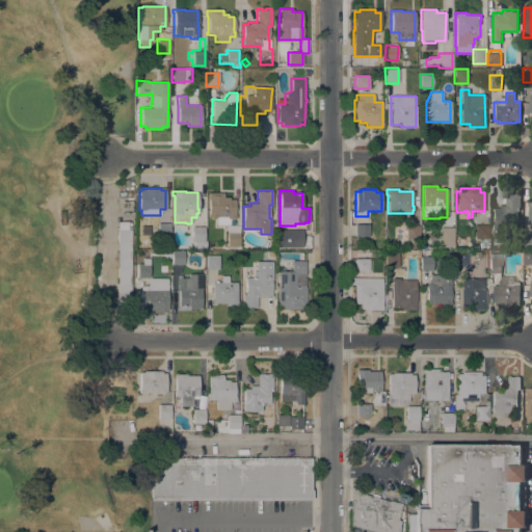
[(222,192),(222,196),(229,196),(229,198),(234,198),(234,214),(236,214),(236,218),(229,218),(229,224),(216,224),(216,217),(208,217),(208,214),(209,214),(209,198),(208,198),(208,192),(222,192)]
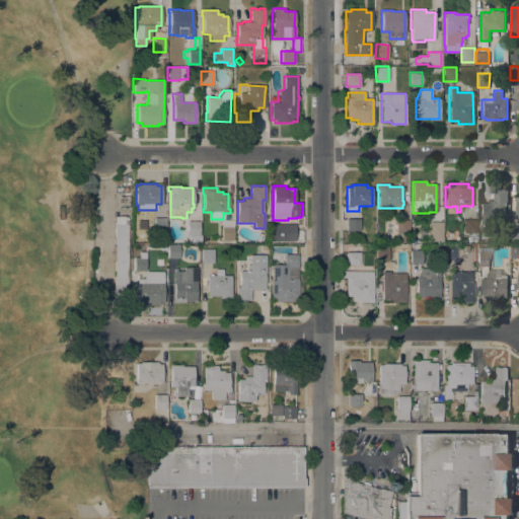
[(479,203),(486,203),(486,200),(494,200),(494,188),(499,188),(499,189),(503,189),(503,188),(507,188),(507,189),(508,189),(508,202),(506,202),(505,218),(497,218),(497,225),(494,224),(494,230),(483,230),(483,224),(479,224),(479,203)]
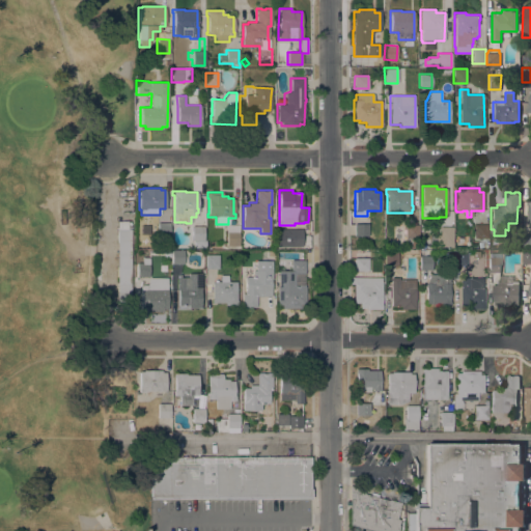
[(117,229),(117,221),(128,221),(130,221),(130,224),(132,224),(132,229),(130,229),(130,233),(133,233),(133,243),(131,243),(131,304),(117,304),(117,229)]
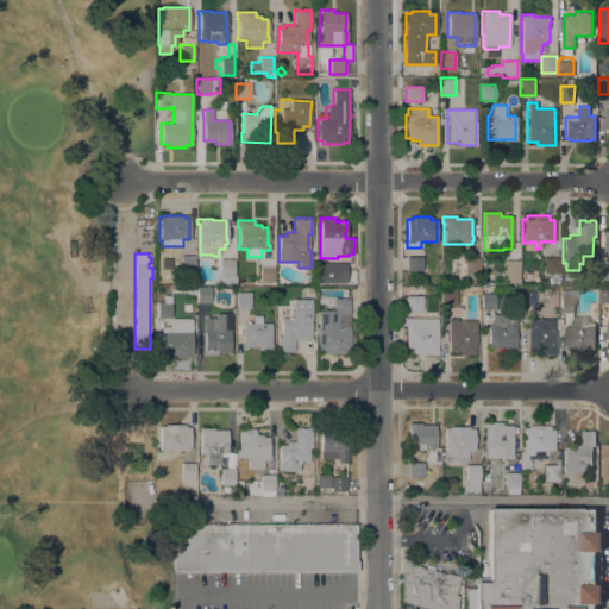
[(195,256),(194,271),(180,271),(181,256),(195,256)]
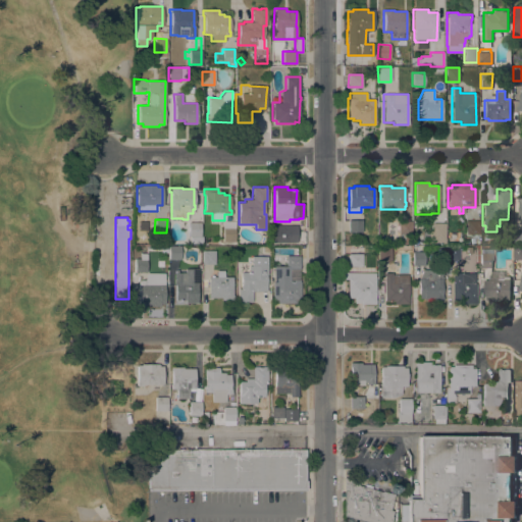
[(362,231),(348,231),(348,219),(362,220),(362,231)]
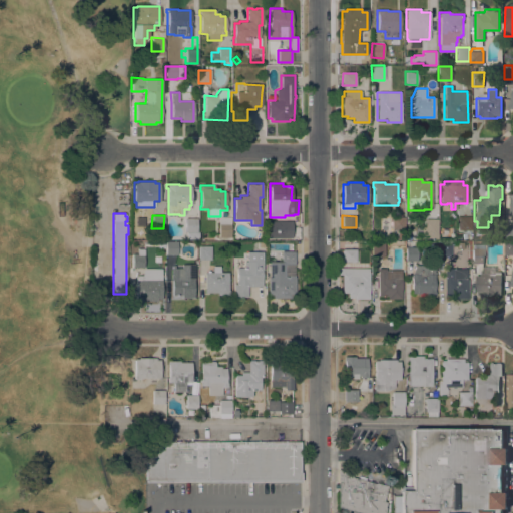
[(404,230),(391,230),(391,216),(404,217),(404,230)]
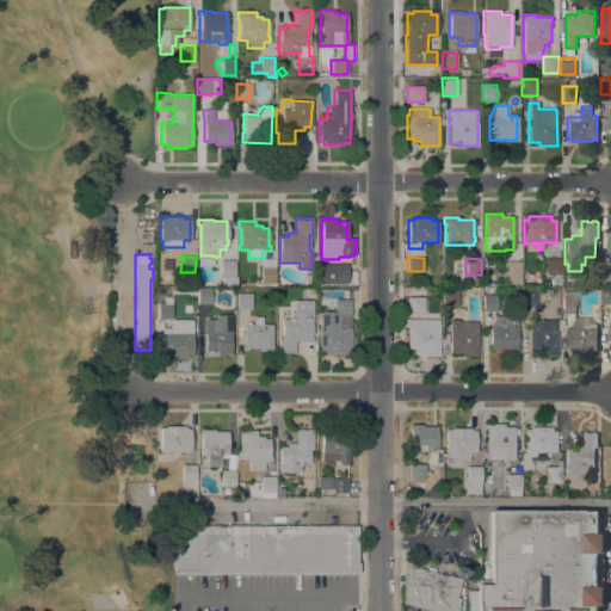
[(560,276),(545,276),(545,258),(560,258),(560,276)]
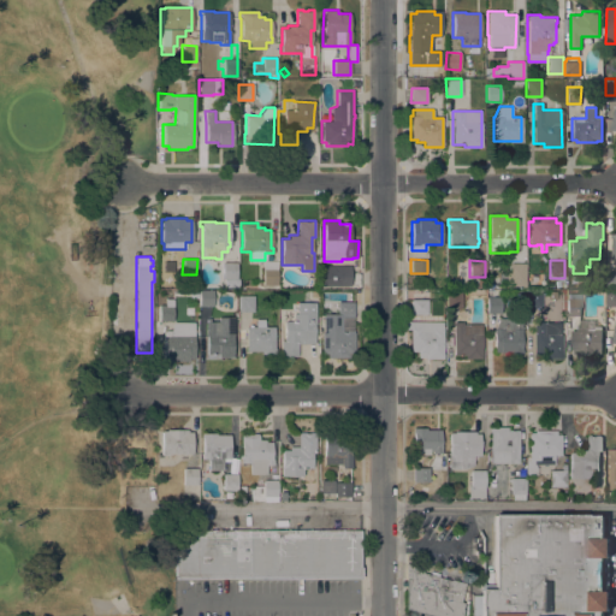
[(264,285),(264,268),(261,268),(261,261),(277,261),(277,268),(277,285),(264,285)]
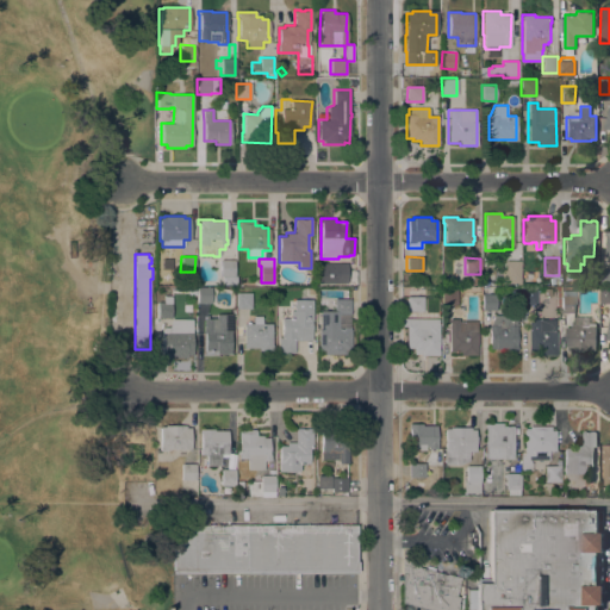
[(235,260),(234,275),(236,277),(235,285),(223,285),(223,277),(219,277),(221,260),(235,260)]
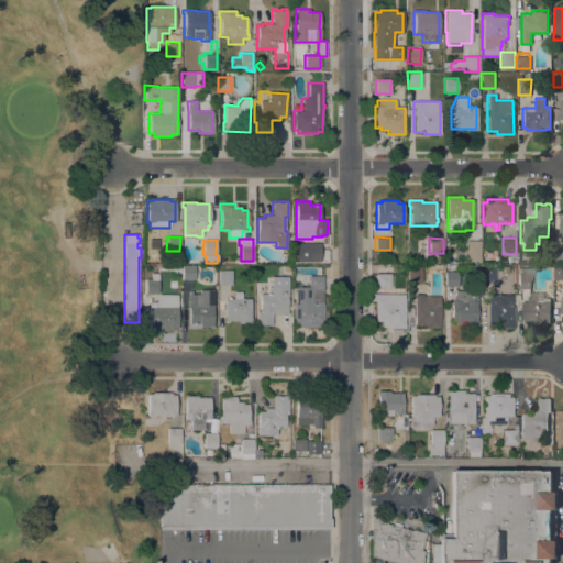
[(479,258),(465,258),(466,243),(479,243),(479,258)]
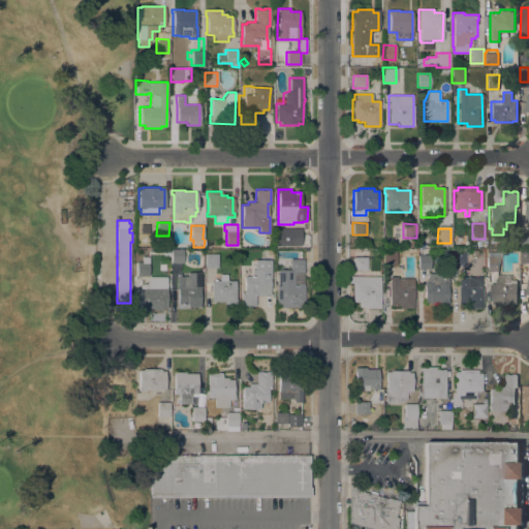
[(302,232),(302,245),(286,244),(287,232),(302,232)]
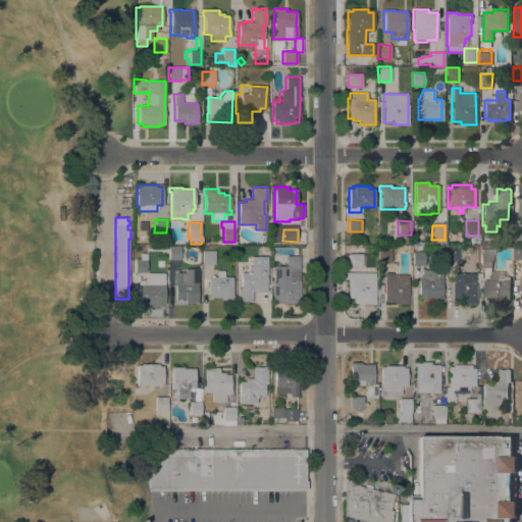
[(446,246),(459,246),(459,261),(446,261),(446,246)]
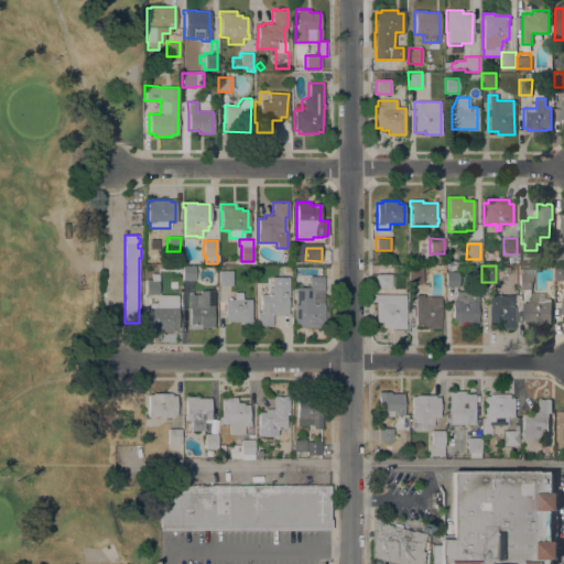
[(554,279),(563,279),(563,266),(554,266),(554,279)]
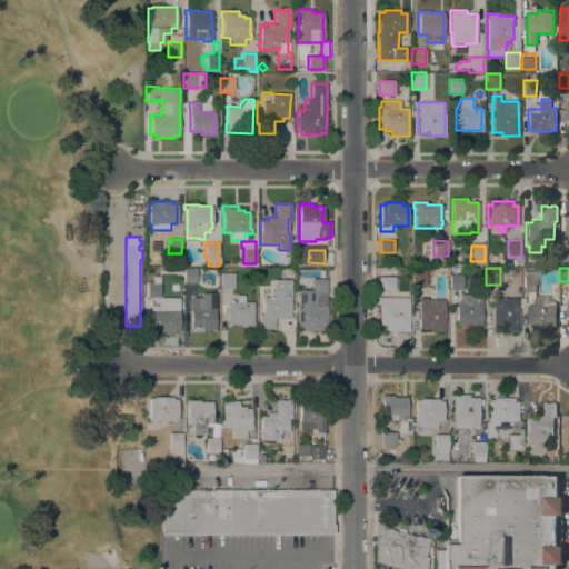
[(183,283),(183,269),(197,269),(197,283),(183,283)]
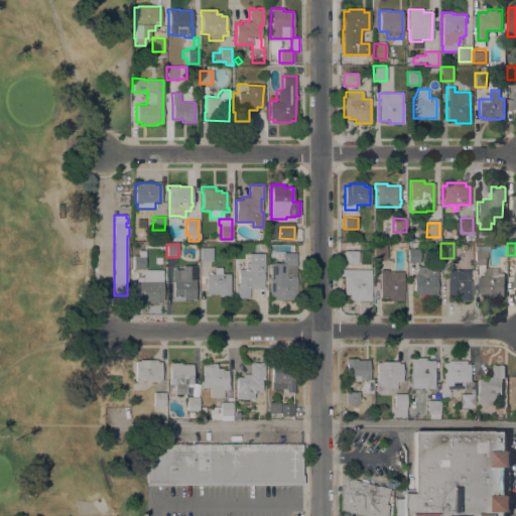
[(386,244),(386,258),(373,258),(374,244),(386,244)]
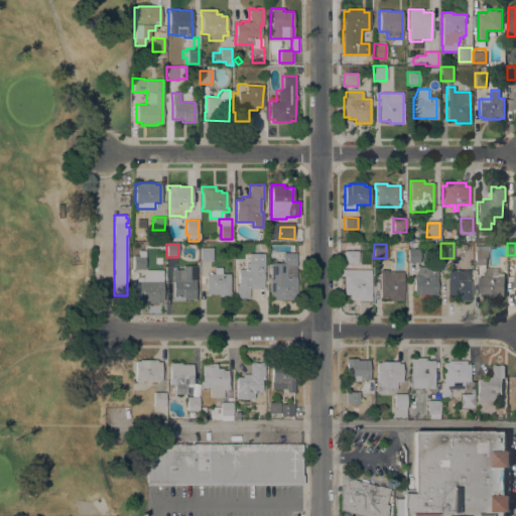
[(486,264),(475,264),(475,250),(476,250),(476,245),(487,246),(486,264)]
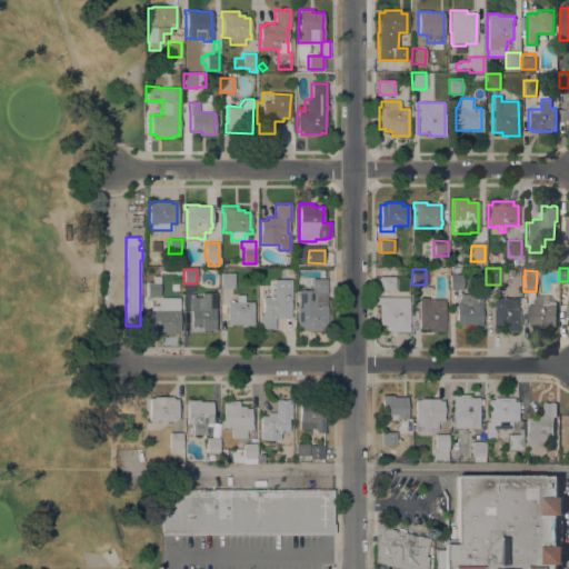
[(233,288),(220,288),(220,272),(235,272),(233,288)]
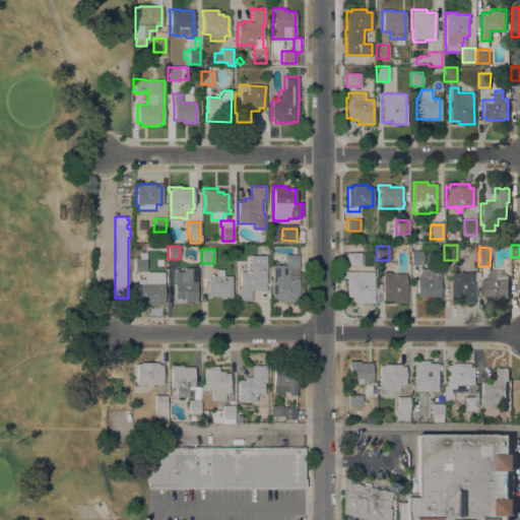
[(423,264),(410,264),(411,251),(423,251),(423,264)]
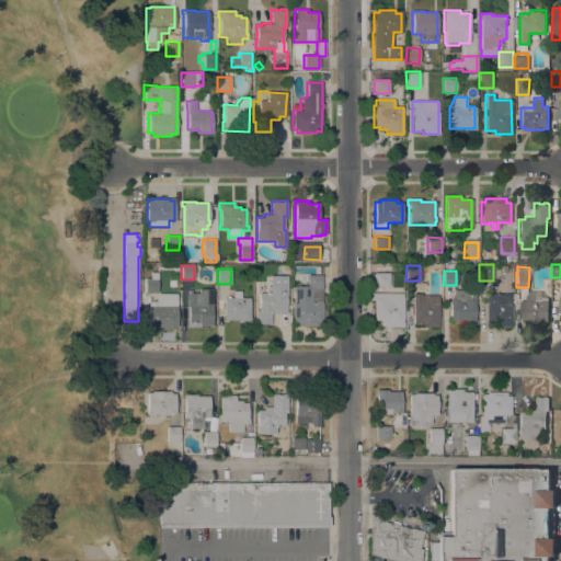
[(389,273),(389,286),(374,286),(374,273),(389,273)]
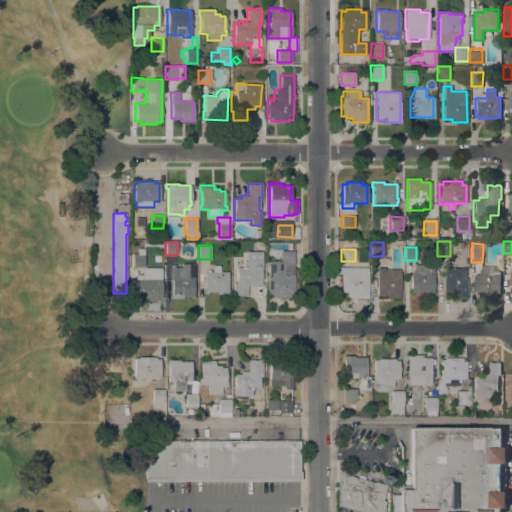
[(288,276),(288,275),(294,275),(294,295),(289,295),(289,297),(272,297),(272,294),(267,294),(268,260),(280,260),(280,251),(294,251),(294,263),(283,263),(283,276),(288,276)]
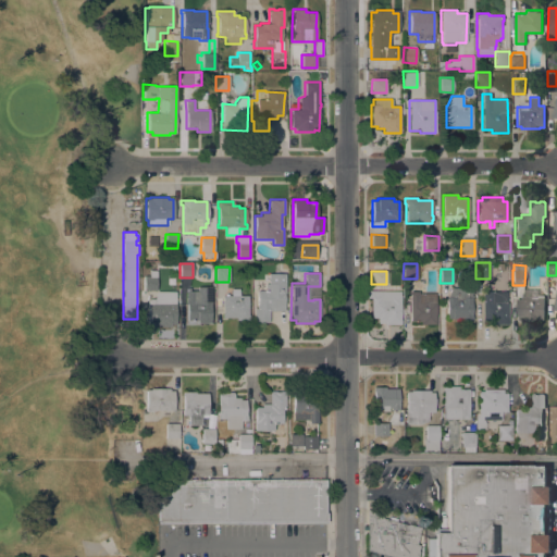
[(157,276),(156,291),(144,291),(144,275),(157,276)]
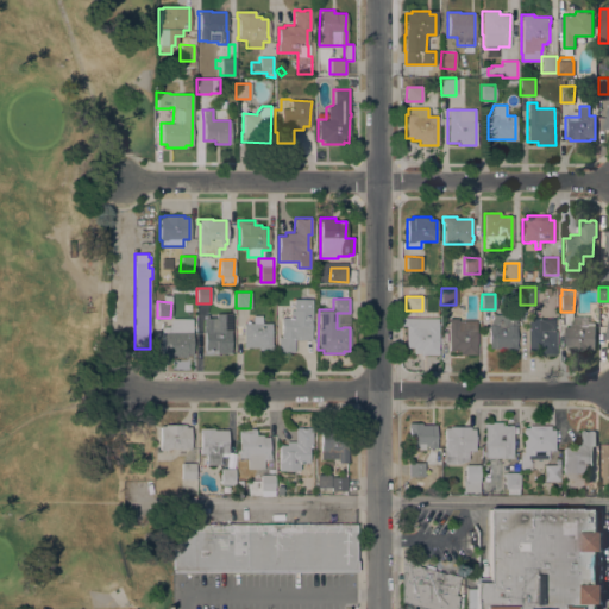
[(277,352),(277,337),(281,337),(281,318),(289,318),(289,309),(312,309),(312,320),(311,320),(311,340),(294,340),(294,352),(277,352)]
